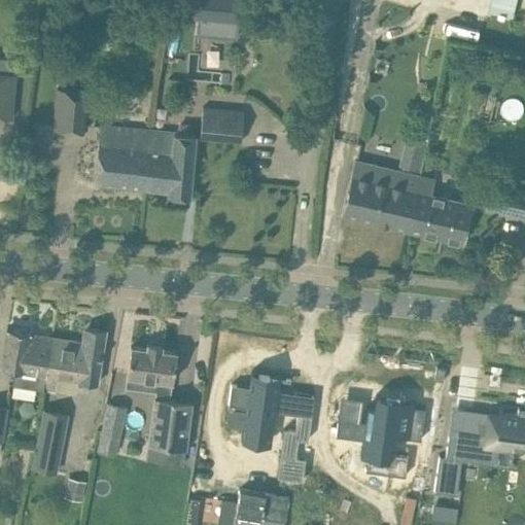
[(244,0),(199,0),(198,20),(242,24),(244,0)]
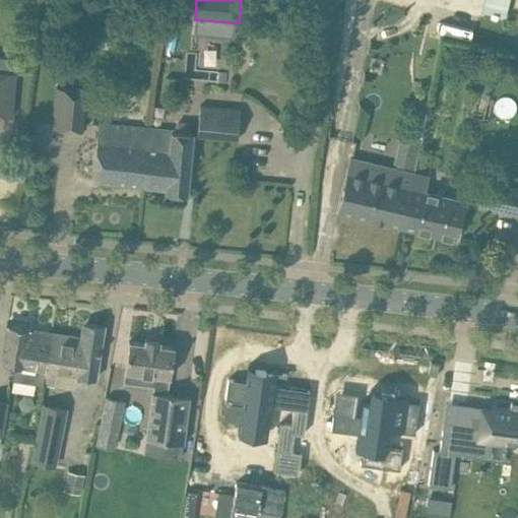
[(487,0),(484,12),(493,14),(492,17),(498,18),(498,15),(506,17),(510,0),(487,0)]
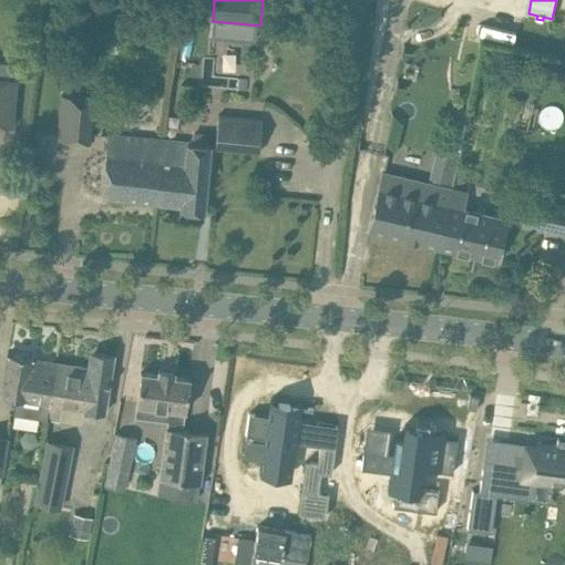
[(0,64),(0,127),(14,130),(20,67),(0,64)]
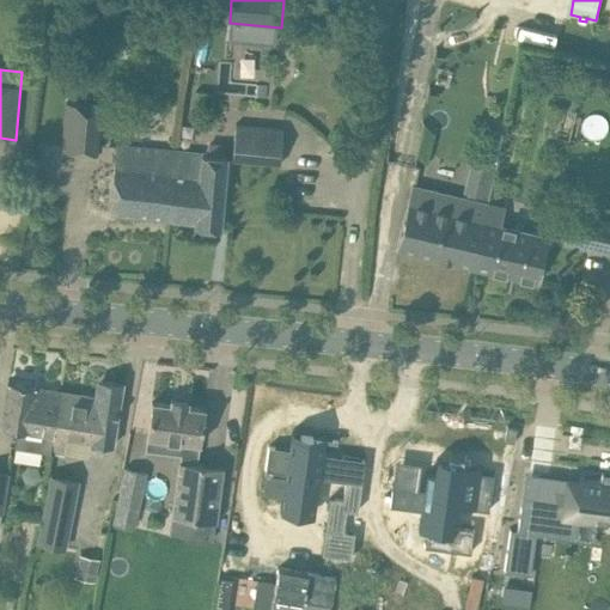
[(99,157),(105,108),(69,104),(65,152),(99,157)]
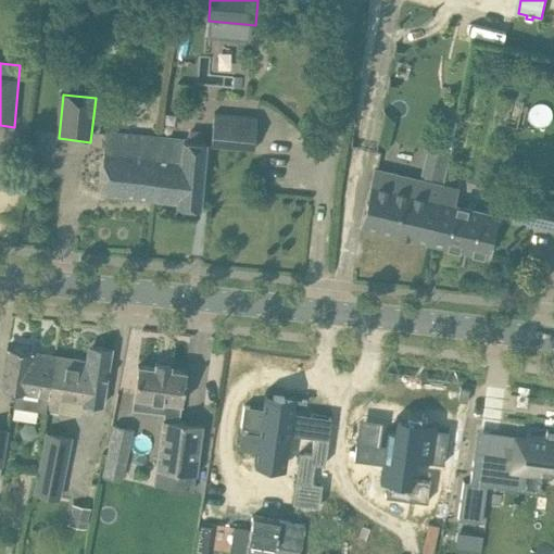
[(214,148),(256,151),(259,118),(216,115),(214,148)]
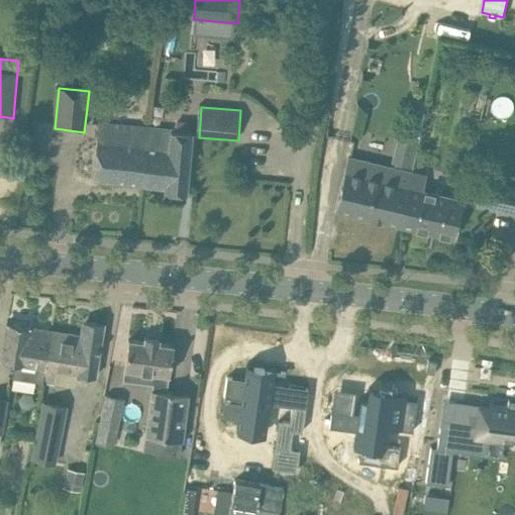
[(94,181),(141,186),(147,129),(100,124),(97,161),(94,181)]
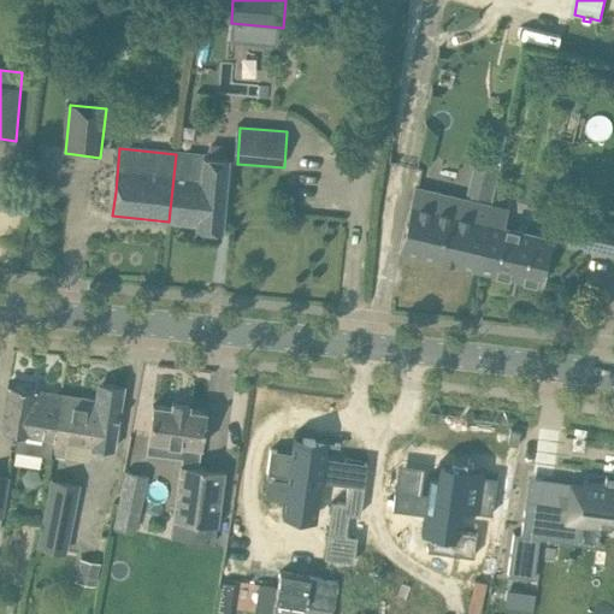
[(176,154),(169,222),(199,225),(198,230),(223,234),(226,210),(231,160),(207,158),(207,157),(176,154)]
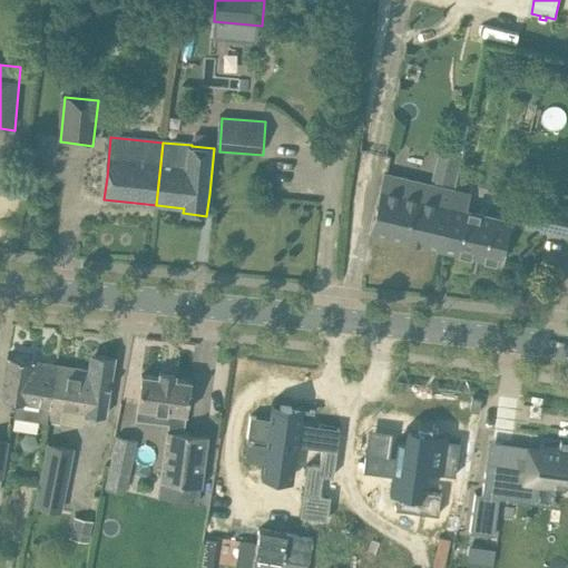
[(373,234),(437,250),(441,251),(453,205),(451,204),(384,188),(373,234)]
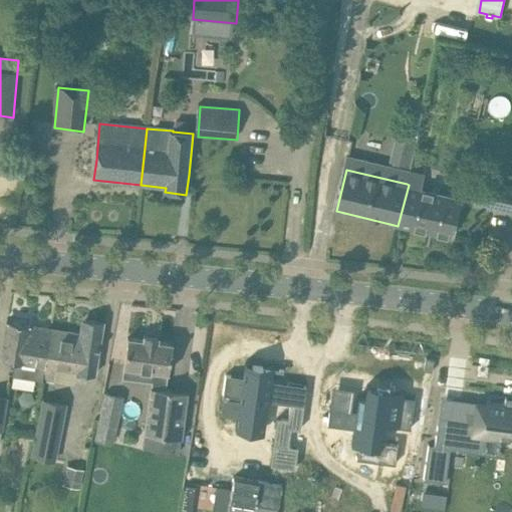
[(422,191),(423,188),(425,176),(410,172),(407,184),(409,185),(398,226),(452,238),(461,200),(422,191)]
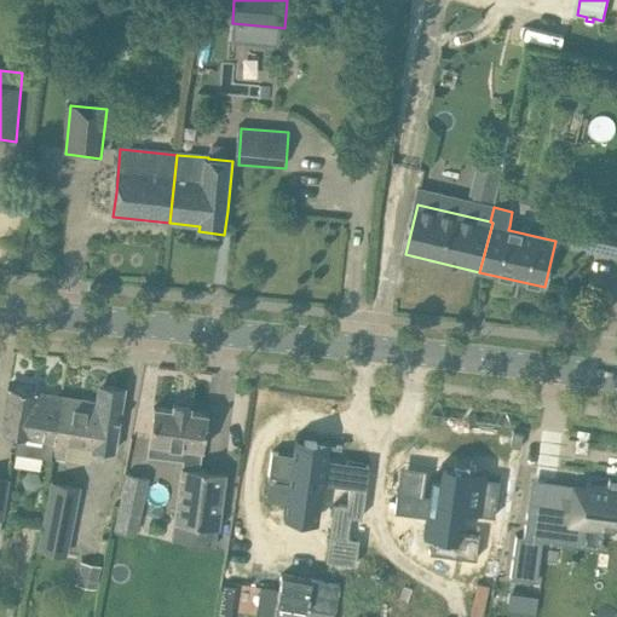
[(564,243),(616,257),(616,229),(571,218),(564,243)]
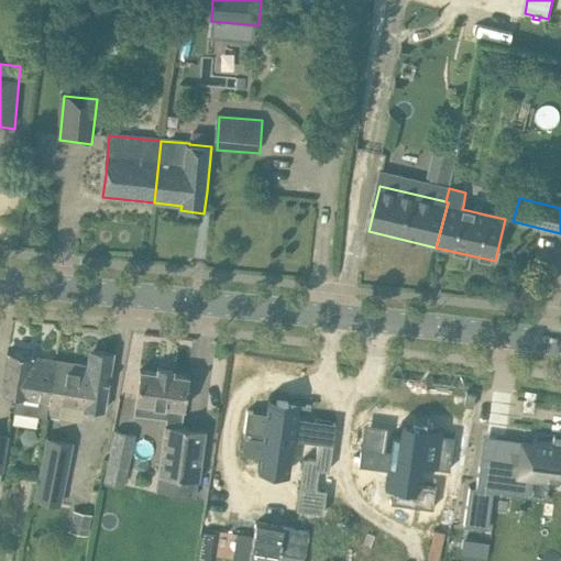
[(89,366),(57,361),(52,404),(51,404),(48,418),(48,419),(62,421),(65,406),(106,413),(112,377),(114,355),(96,353),(91,352),(89,366)]
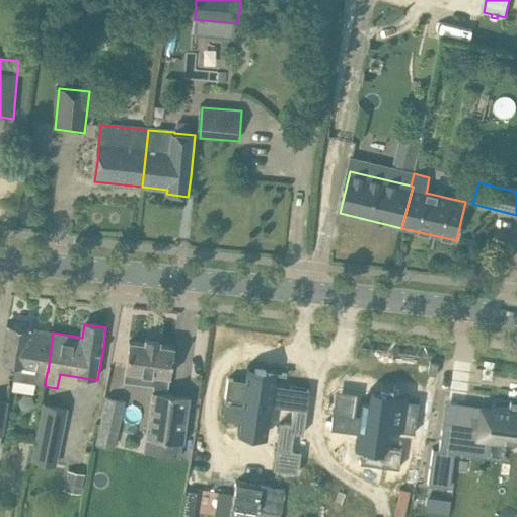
[(53,333),(8,325),(2,365),(16,367),(14,381),(45,385),(47,372),(48,372),(53,333)]
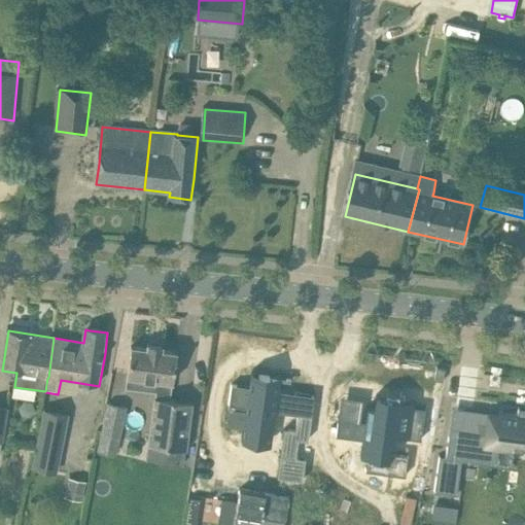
[(186,451),(190,425),(193,405),(171,401),(178,354),(132,348),(129,377),(159,381),(156,399),(149,447),(186,451)]
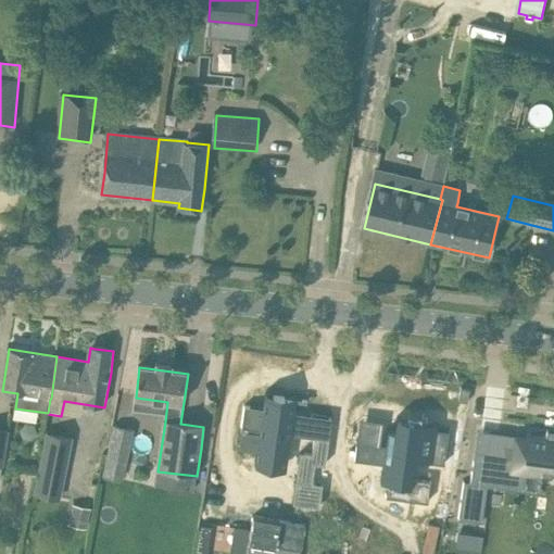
[(247,415),(243,436),(262,439),(257,478),(286,482),(291,437),(292,432),(305,435),(307,418),(294,416),(297,402),(267,399),(265,417),(247,415)]
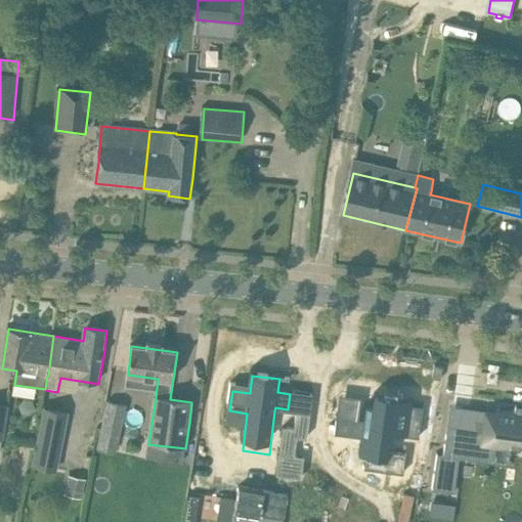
[(292,412),(297,412),(295,428),(284,426),(277,475),(302,479),(305,457),(296,455),(298,438),(308,439),(311,415),(313,395),(295,393),(292,412)]
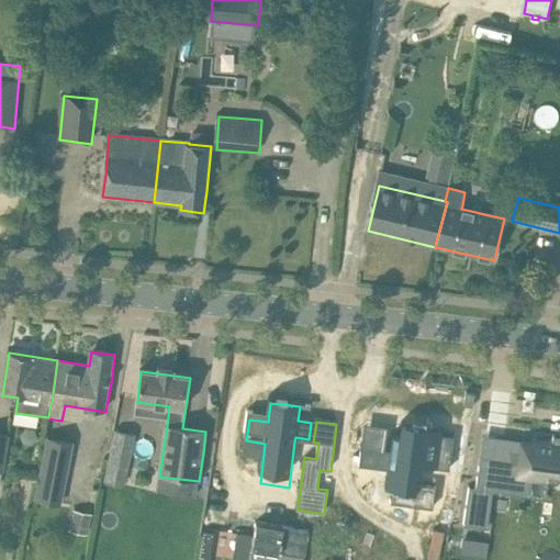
[(361,449),(359,469),(388,473),(385,491),(393,492),(391,506),(434,512),(437,490),(416,486),(418,468),(448,472),(452,439),(441,437),(443,432),(401,426),(400,439),(393,438),(391,454),(361,449)]
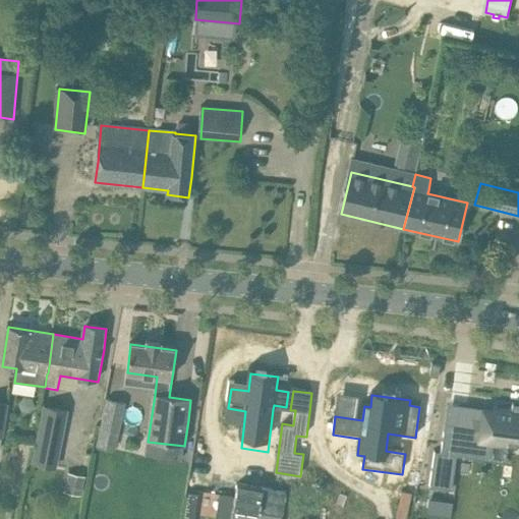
[(118,438),(119,433),(121,434),(127,404),(109,401),(103,429),(110,431),(109,436),(118,438)]
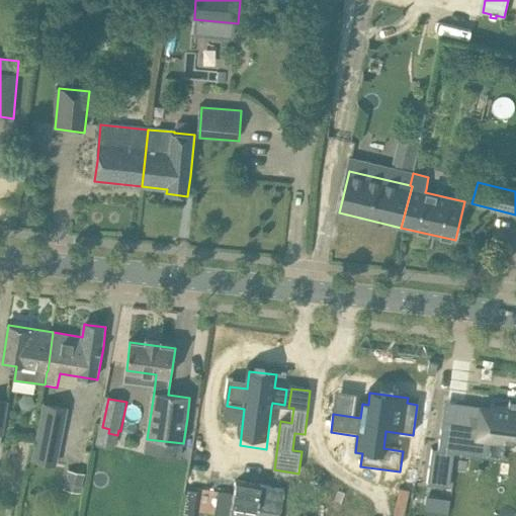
[(0,435),(2,436),(8,402),(0,400),(0,435)]
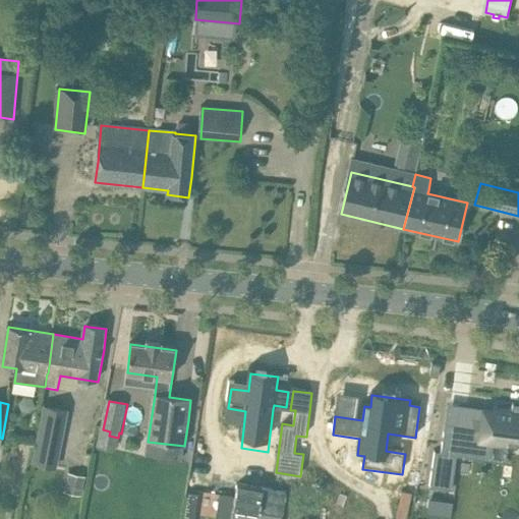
[(435,452),(430,486),(453,489),(458,456),(466,457),(477,459),(478,455),(493,457),(495,442),(509,444),(509,441),(516,442),(516,445),(518,446),(518,405),(513,404),(512,410),(495,407),(495,410),(494,412),(484,411),(483,419),(472,418),(471,428),(446,424),(445,433),(442,453),(435,452)]
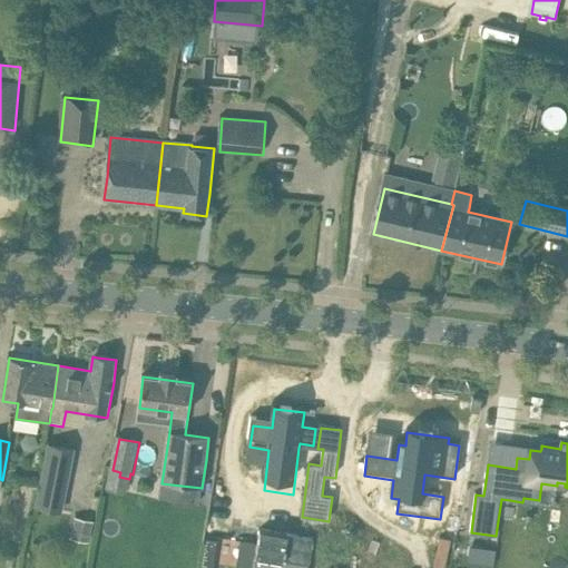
[(68,450),(49,446),(38,506),(61,511),(70,469),(65,468),(68,450)]
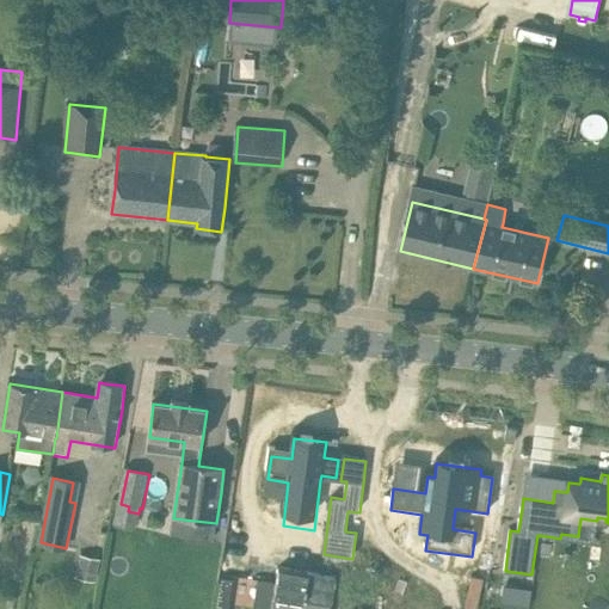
[(97,584),(102,560),(80,557),(75,579),(97,584)]
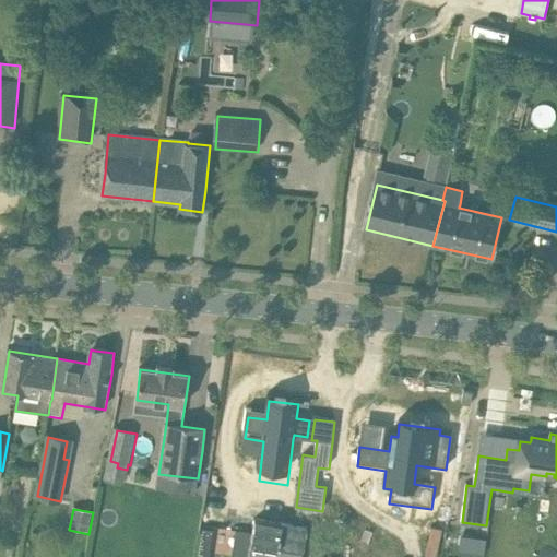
[(253,534),(249,556),(303,556),(308,528),(256,520),(253,534)]
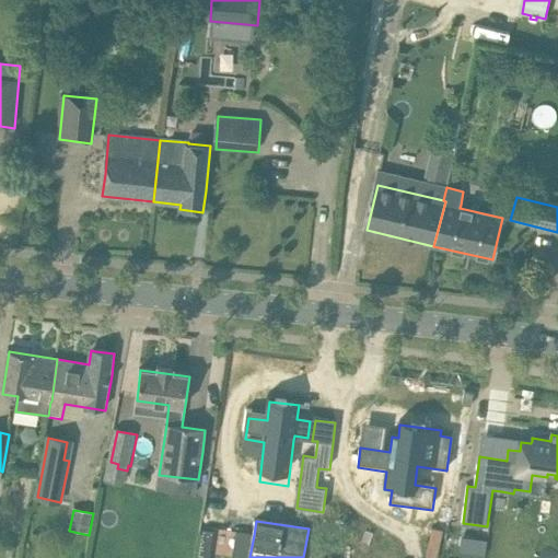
[(487,541),(462,537),(460,553),(485,556),(487,541)]
